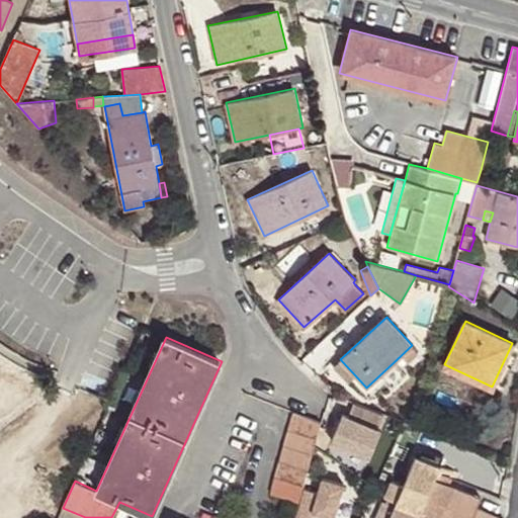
[(419,353),(412,345),(394,362),(401,369),(419,353)]
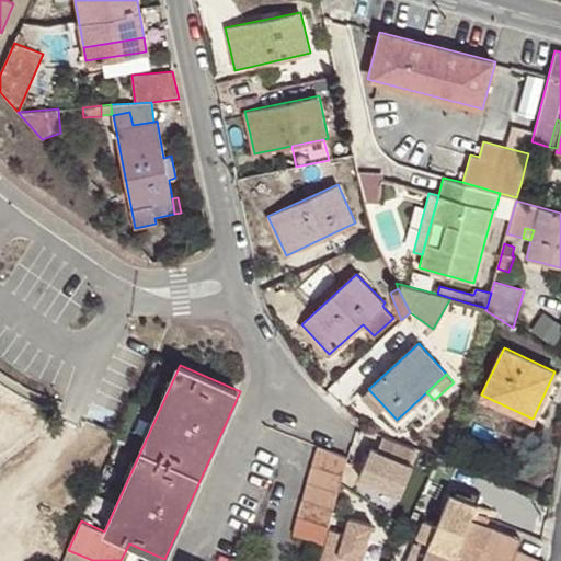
[(385,407),(368,389),(362,395),(379,413),(385,407)]
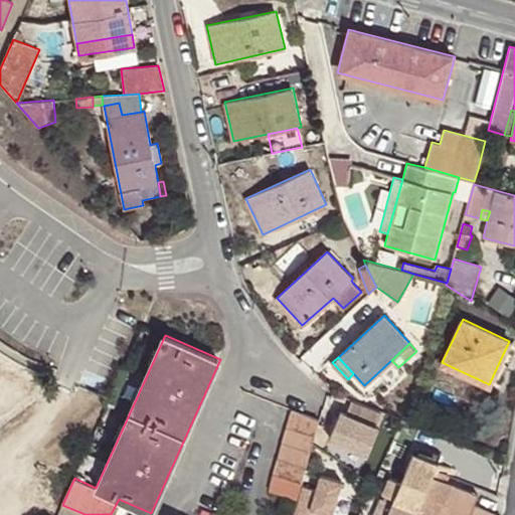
[(343,396),(330,443),(369,454),(382,407),(343,396)]
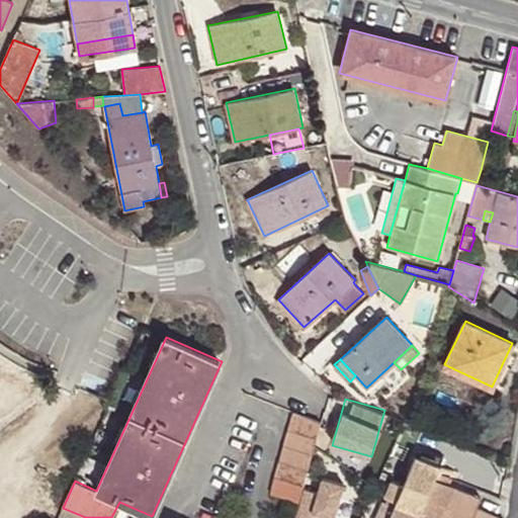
[(316,442),(321,421),(292,413),(270,492),(298,500),(301,489),(304,483),(316,442)]
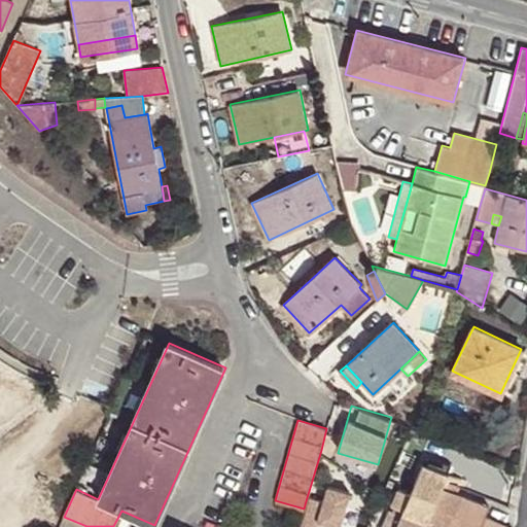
[(392,511),(424,523),(440,487),(457,494),(460,486),(443,481),(451,461),(427,451),(410,493),(397,489),(391,504),(394,506),(392,511)]
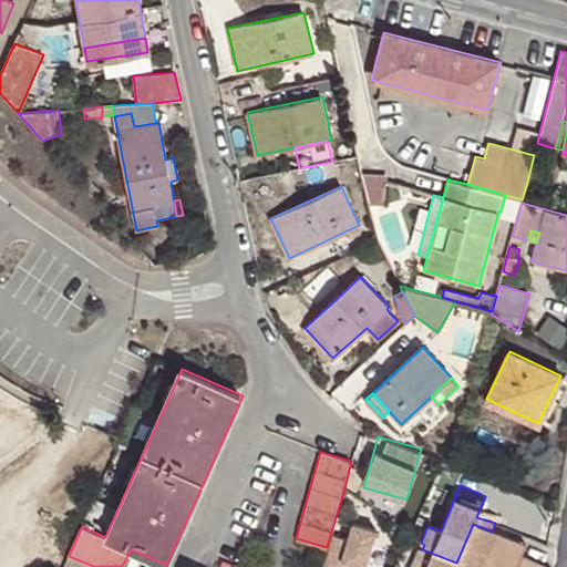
[(327,547),(321,566),(359,566),(360,566),(364,566),(375,529),(351,523),(347,539),(330,535),(327,547)]
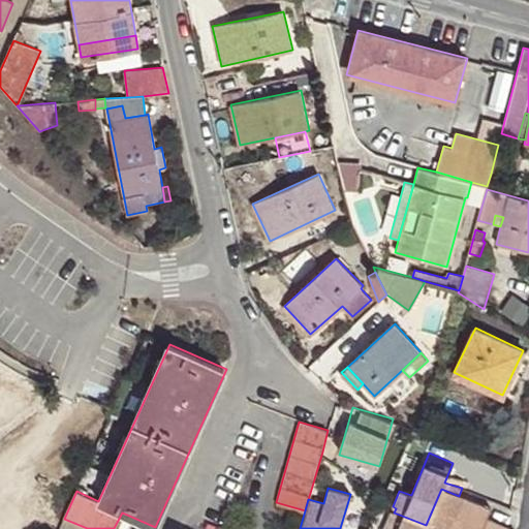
[(426,525),(424,528),(456,528),(467,499),(459,496),(441,489),(426,525)]
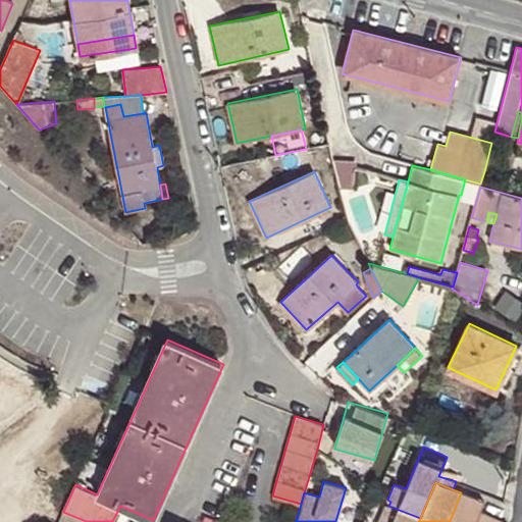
[(450,521),(477,521),(481,513),(485,501),(461,492),(450,521)]
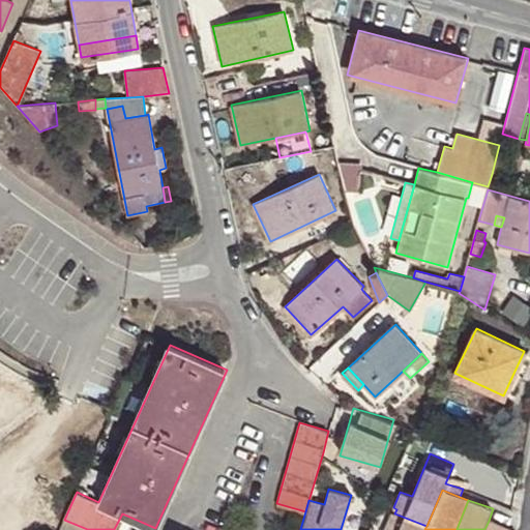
[(394,513),(391,512),(384,529),(424,529),(427,526),(394,513)]
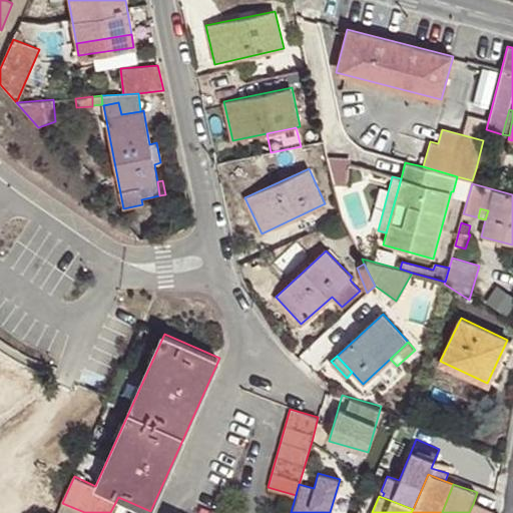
[(493,512),(473,504),(469,512),(493,512)]
